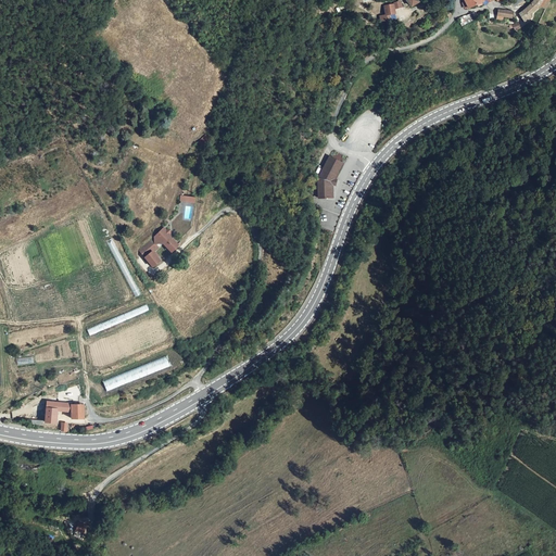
[(384,7),(386,15),(395,14),(394,10),(403,8),(401,0),(393,2),(393,4),(384,7)]
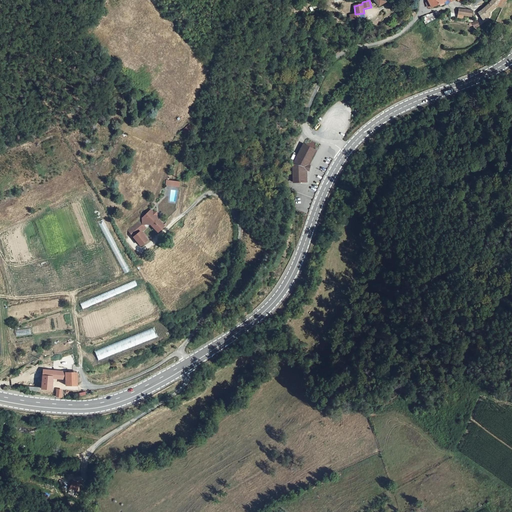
[(499,16),(506,0),(492,0),(487,6),(481,11),(478,12),(482,19),(488,13),(490,15),(492,12),(491,11),(494,7),(497,10),(496,14),(499,16)]
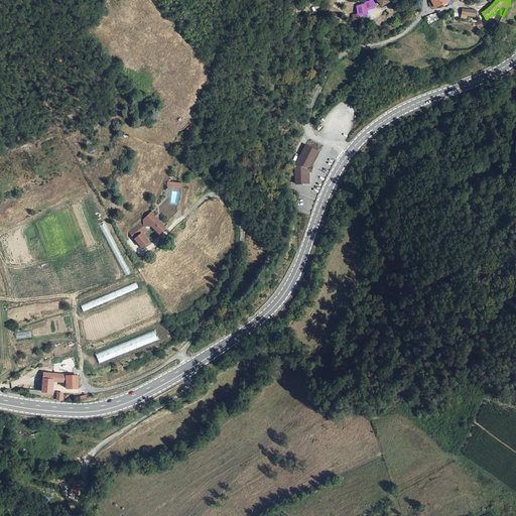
[(427,22),(438,19),(437,13),(426,16),(427,22)]
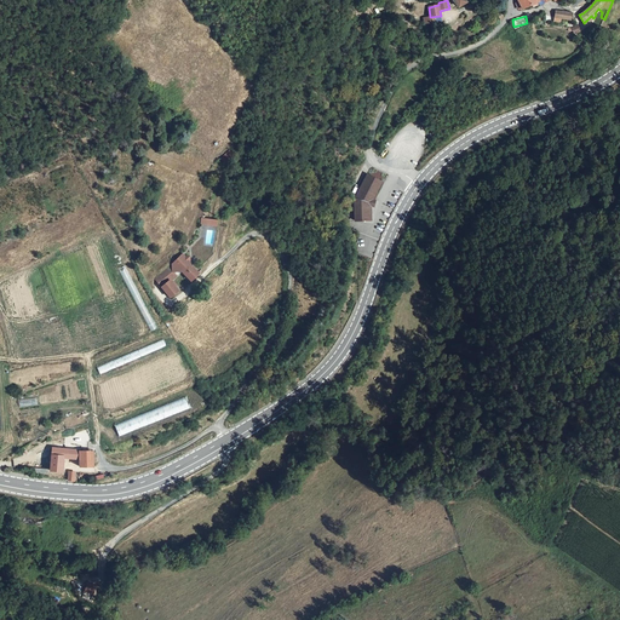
[(355,202),(356,220),(372,220),(371,206),(374,207),(375,201),(373,200),(382,182),(368,174),(357,196),(355,202)]
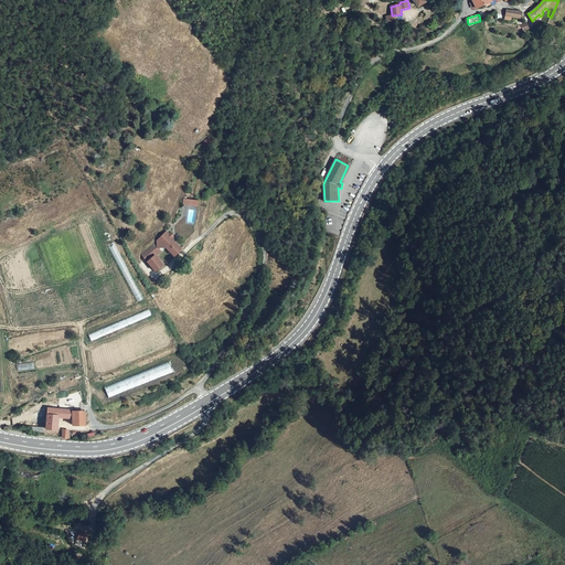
[(185,222),(194,224),(198,208),(187,205),(184,216),(187,217),(185,222)]
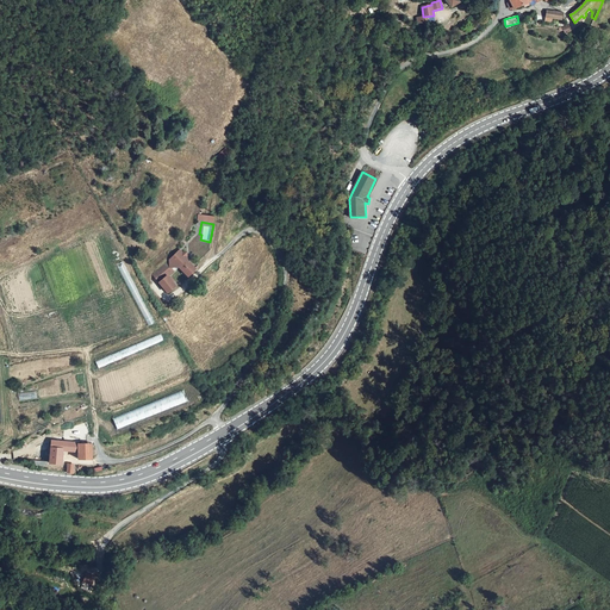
[(172,263),(165,267),(168,273),(172,269),(179,268),(187,260),(187,253),(182,254),(181,254),(172,263)]
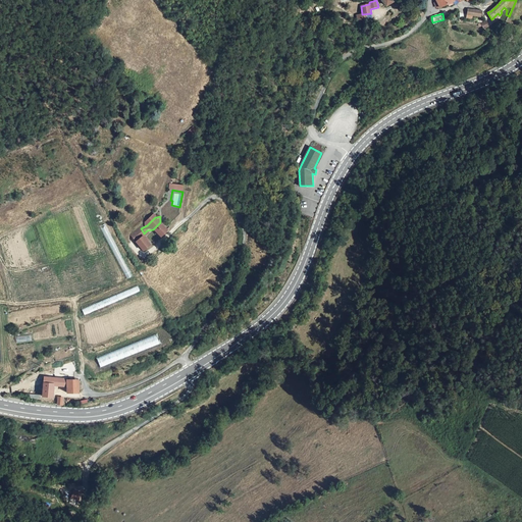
[(161,237),(168,230),(160,222),(153,229),(161,237)]
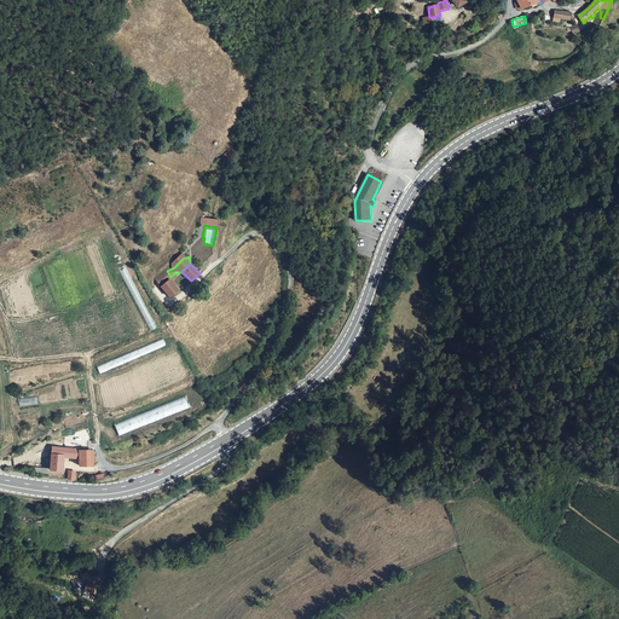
[(161,287),(171,281),(181,272),(174,273),(171,277),(167,271),(155,278),(161,287)]
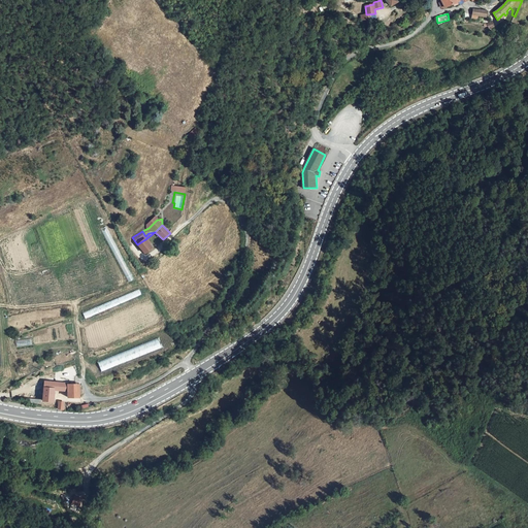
[(146,255),(153,249),(145,239),(137,244),(146,255)]
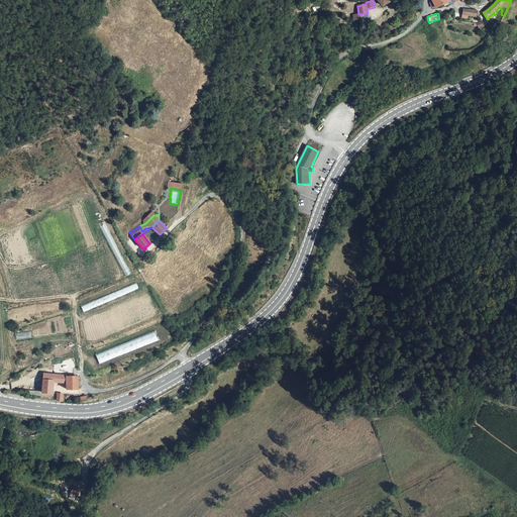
[(154,332),(142,335),(145,344),(158,341),(154,332)]
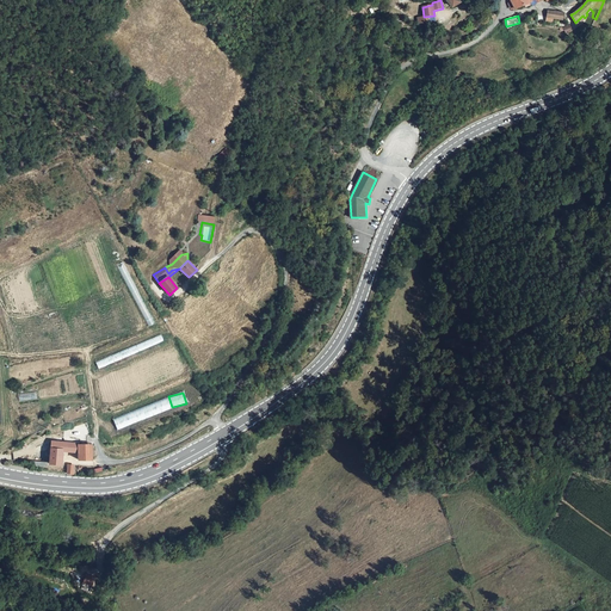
[(88,445),(63,444),(51,444),(50,464),(62,466),(63,454),(79,454),(80,461),(93,461),(93,449),(88,449),(88,445)]
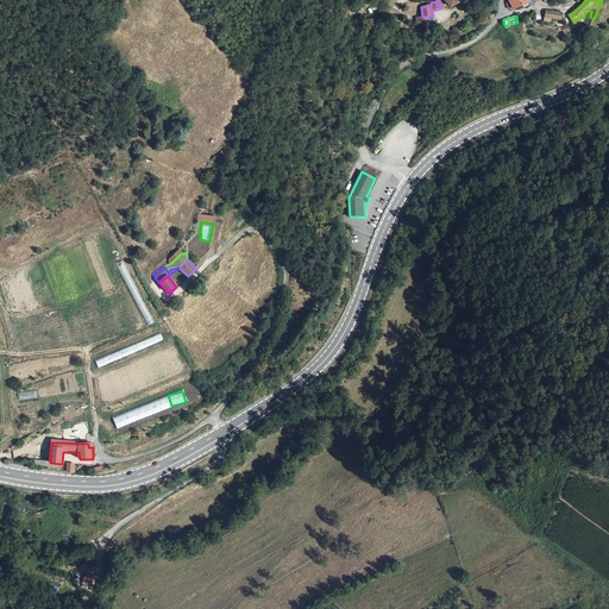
[(93,583),(96,575),(87,571),(83,579),(93,583)]
